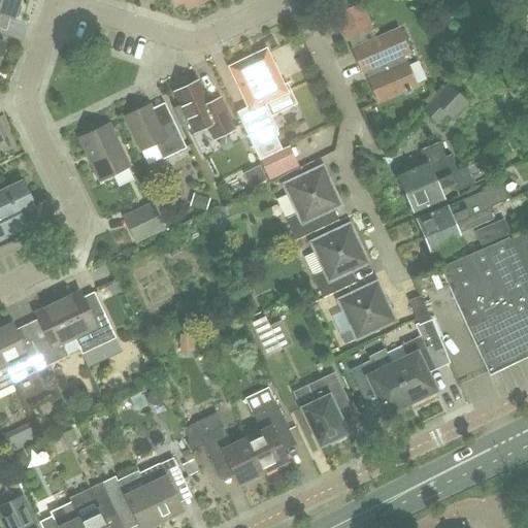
[(19,4),(19,0),(0,0),(0,14),(13,19),(13,18),(19,17),(22,7),(19,4)]
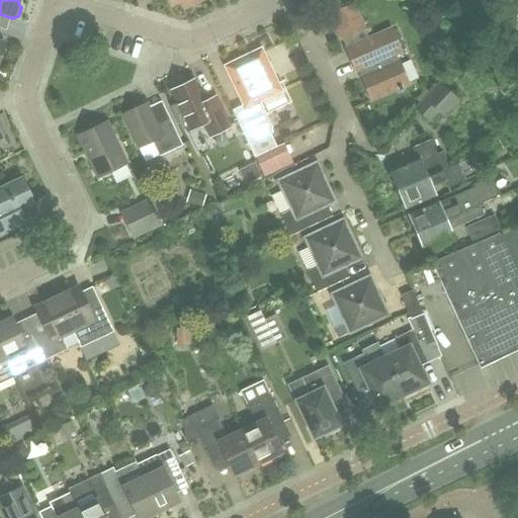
[(180,2),(183,9),(201,0),(168,0),(171,6),(180,2)]
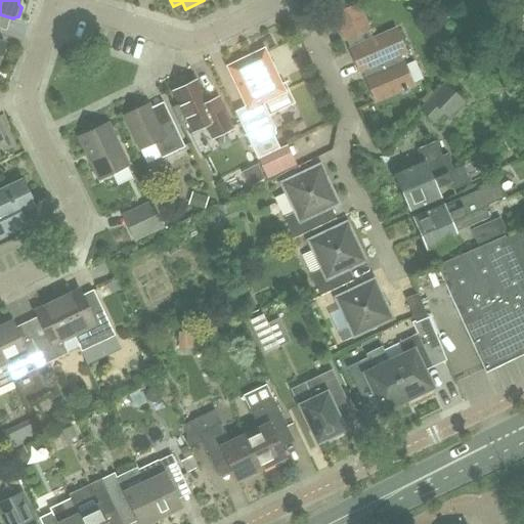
[(336,13),(347,40),(351,49),(360,72),(366,69),(369,77),(366,78),(376,101),(413,85),(403,62),(402,62),(399,55),(405,52),(396,30),(374,40),(369,31),(358,4),(336,13)]
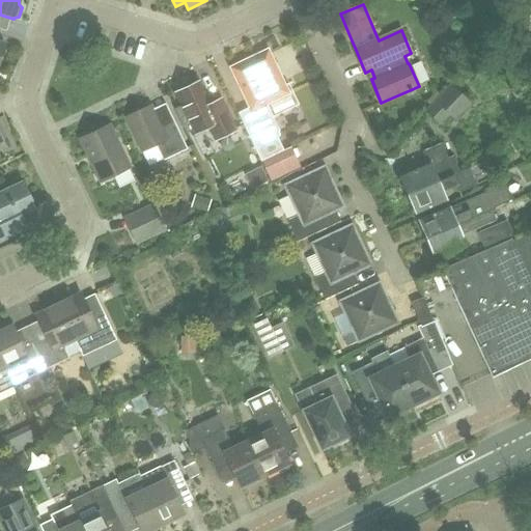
[(250,63),(232,72),(248,105),(256,121),(245,127),(260,160),(282,149),(277,137),(280,136),(272,119),(264,102),(287,90),(285,87),(268,50),(248,59),(250,63)]
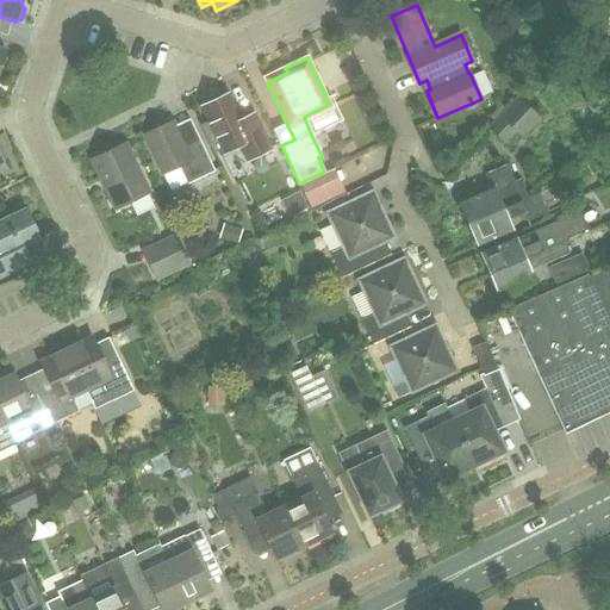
[(229,94),(203,107),(209,122),(201,125),(215,153),(222,149),(224,153),(240,145),(247,160),(271,149),(254,114),(241,120),(229,94)]
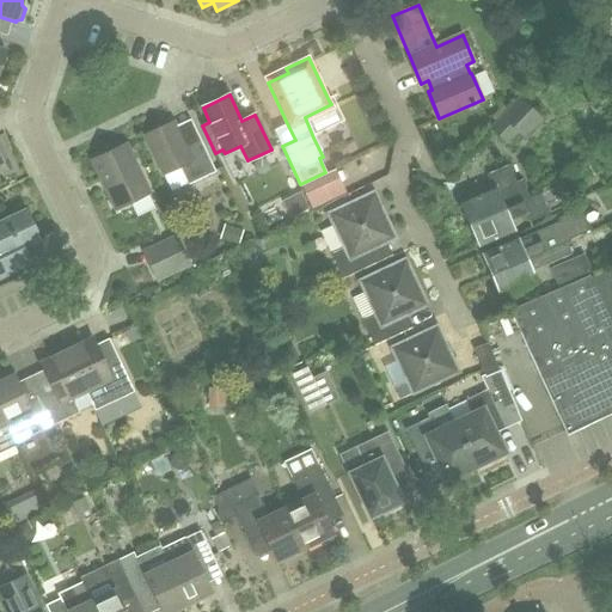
[(542,118),(536,112),(519,98),(491,128),(507,142),(518,132),(524,138),(542,118)]
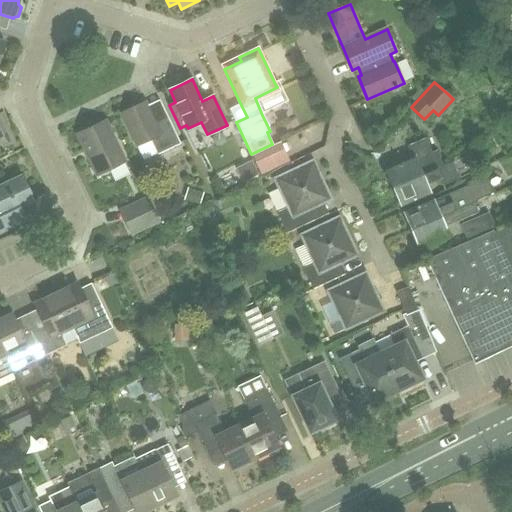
[(145,102),(121,113),(137,146),(150,140),(157,155),(180,144),(168,118),(155,124),(145,102)]
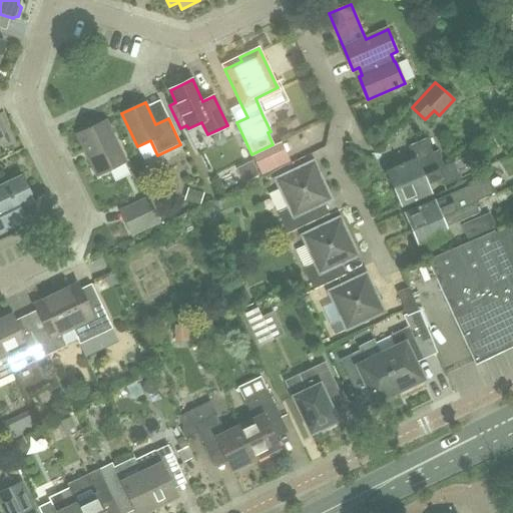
[(105,121),(78,134),(97,175),(124,161),(105,121)]
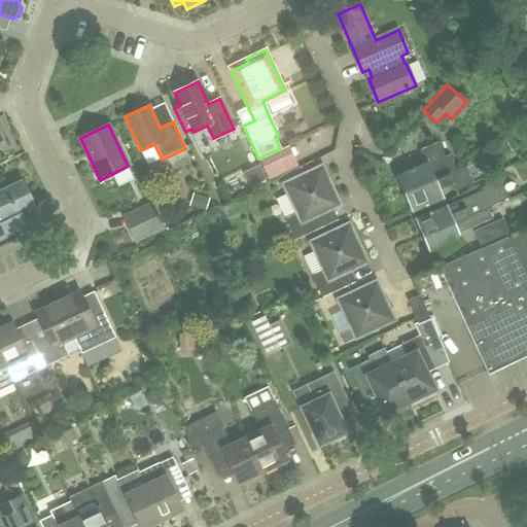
[(406,194),(456,171),(450,155),(445,157),(437,142),(421,149),(425,161),(397,174),(406,194)]
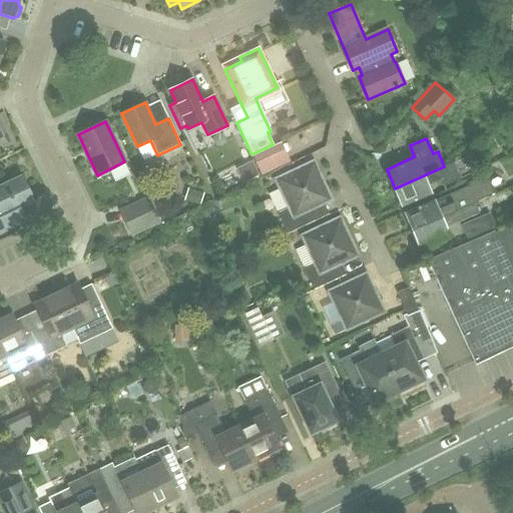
[(310,209),(331,199),(314,162),(276,179),(289,208),(278,213),(288,233),(315,220),(310,209)]
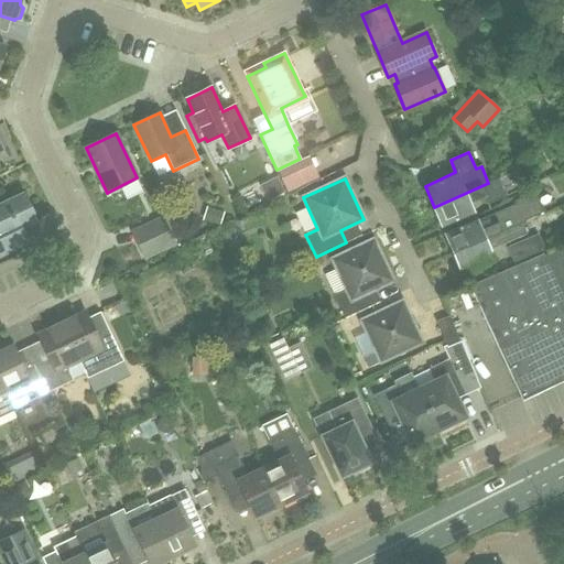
[(469,204),(486,197),(489,204),(505,197),(497,180),(488,183),(434,207),(443,228),(474,214),(469,204)]
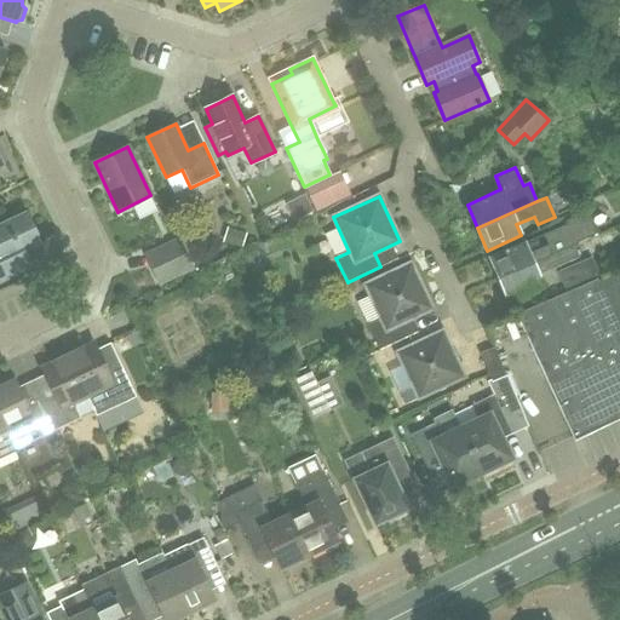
[(0,280),(32,265),(24,250),(40,242),(27,213),(0,224),(0,280)]
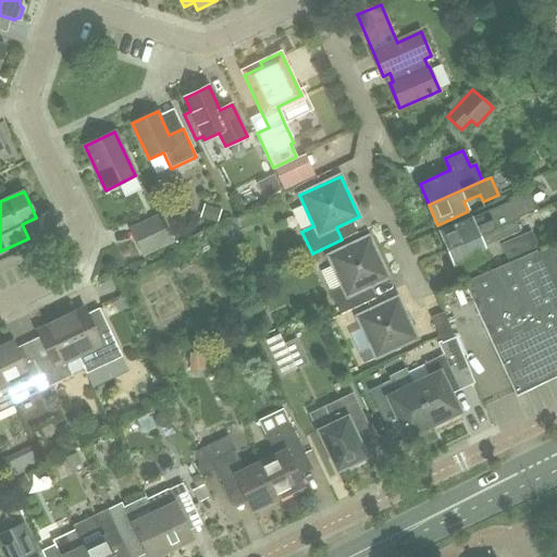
[(211,206),(205,203),(200,218),(214,222),(218,223),(222,210),(211,206)]
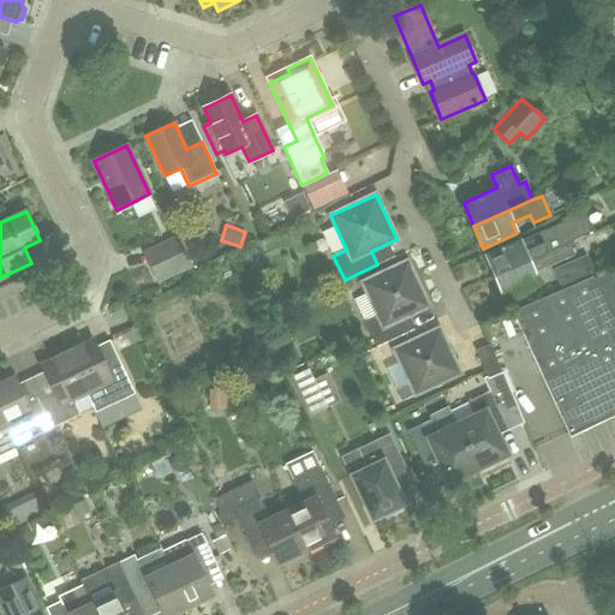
[(554,251),(569,243),(565,232),(524,250),(519,239),(485,254),(495,276),(554,251)]
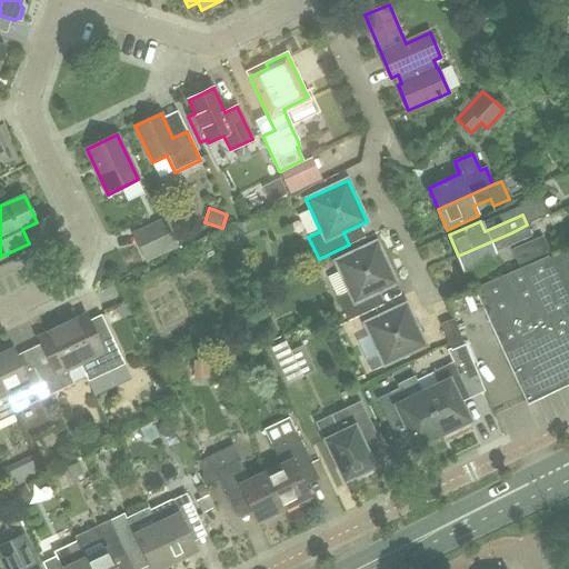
[(177,246),(165,219),(152,226),(157,236),(139,245),(147,260),(177,246)]
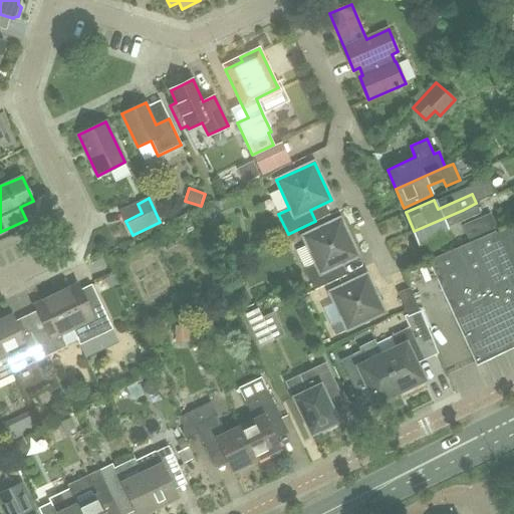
[(446,228),(468,219),(480,214),(476,203),(463,210),(414,231),(422,250),(450,238),(446,228)]
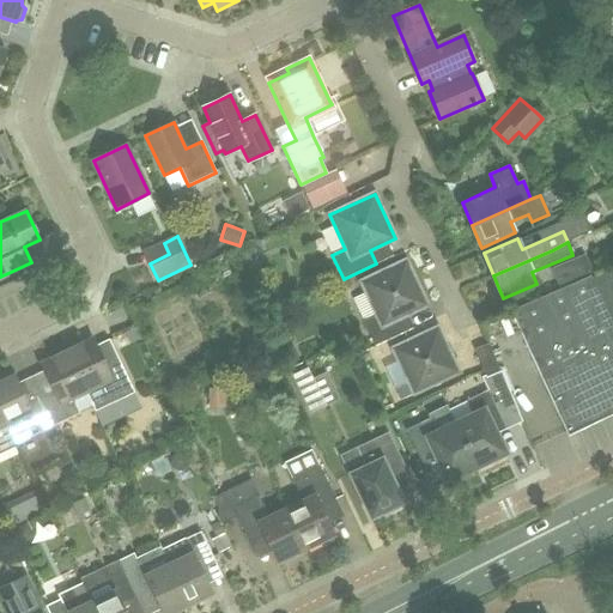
[(560,290),(590,277),(589,273),(592,272),(584,255),(552,269),(560,290)]
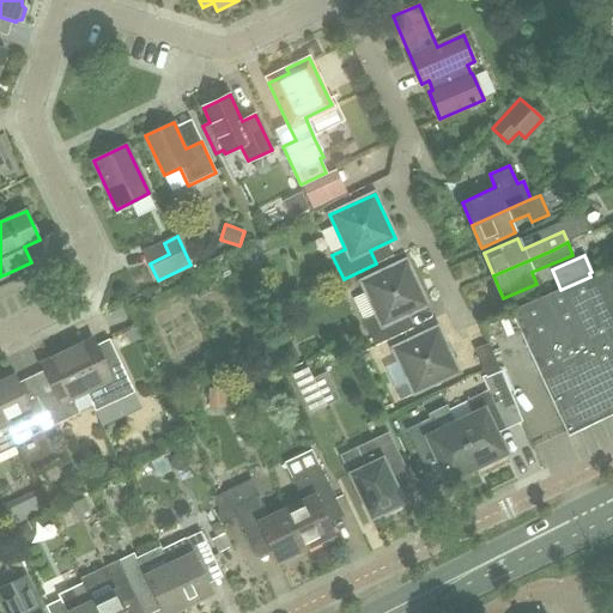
[(377,316),(364,322),(375,346),(408,331),(401,317),(428,305),(406,261),(360,281),(377,316)]
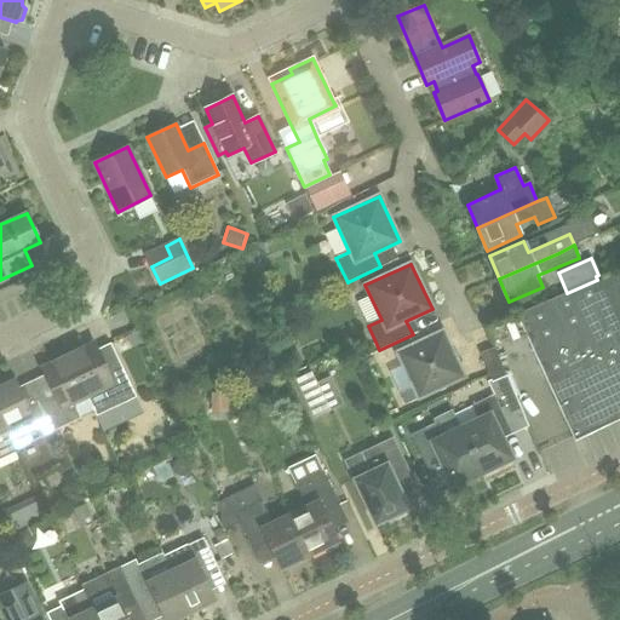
[(597,280),(567,293),(517,315),(573,437),(619,414),(619,320),(618,321),(597,280)]
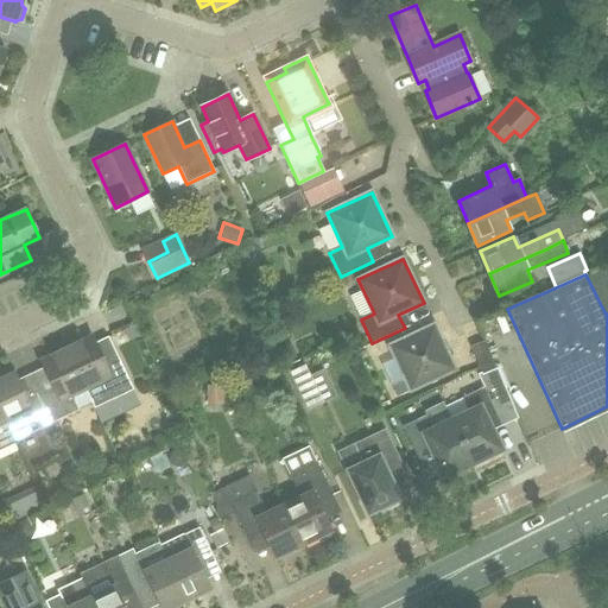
[(398,397),(455,369),(434,325),(390,346),(405,380),(392,386),(398,397)]
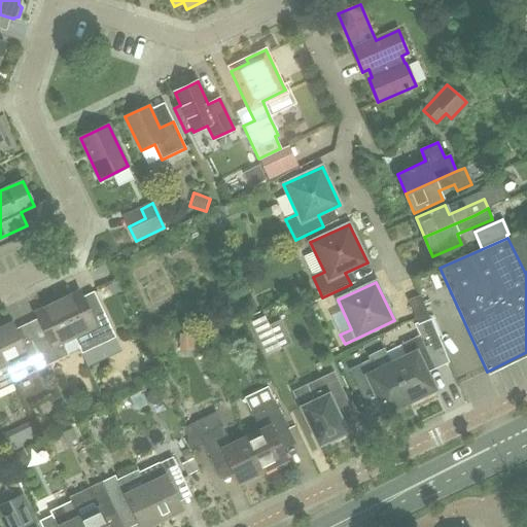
[(119,290),(115,283),(112,284),(107,286),(112,296),(116,294),(119,292),(119,290)]
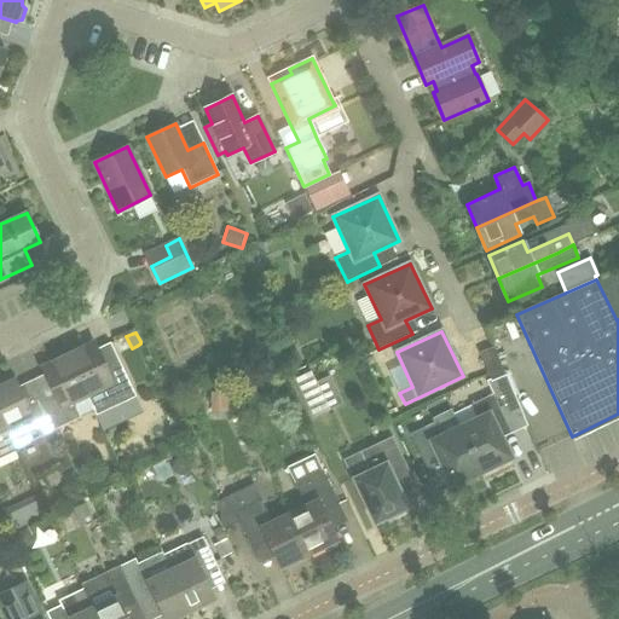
[(113,405),(111,403),(120,399),(122,403),(136,397),(121,365),(108,371),(93,342),(67,354),(87,397),(96,414),(113,405)]
